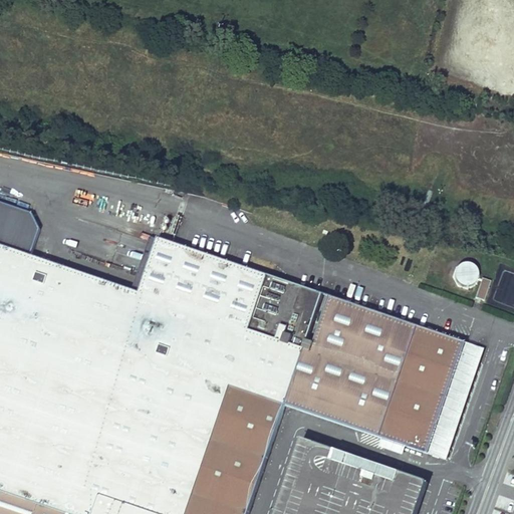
[(0,513),(248,513),(284,406),(380,438),(419,326),(159,238),(158,240),(140,292),(133,290),(31,256),(40,229),(32,214),(0,202),(0,513)]
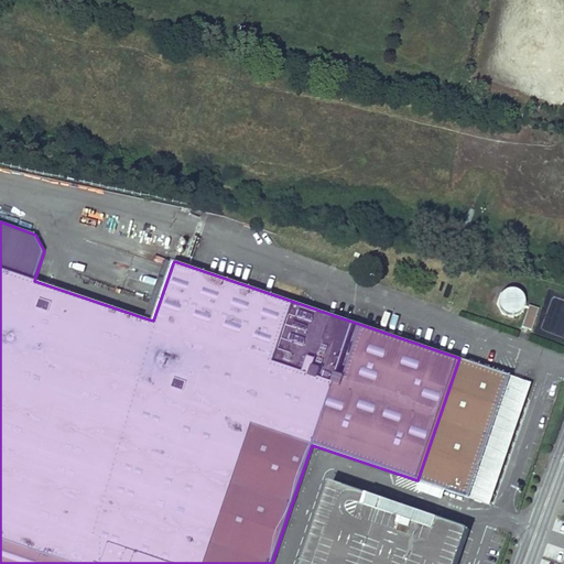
[(173,263),(165,260),(145,318),(153,321),(173,263)]
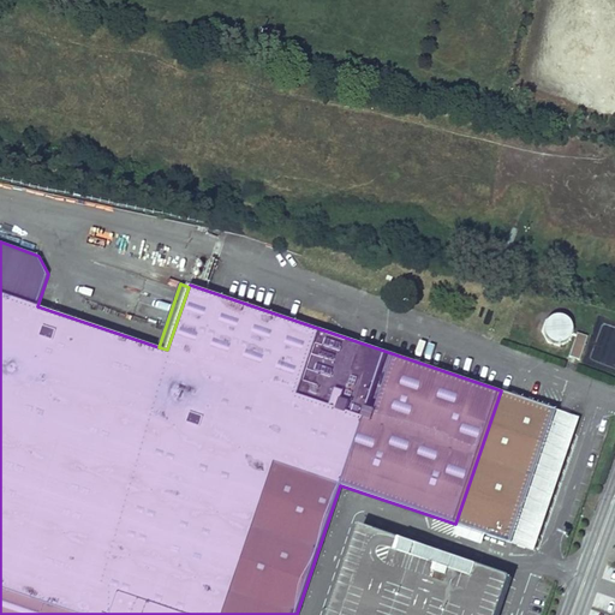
[(556,314),(544,336),(565,348),(577,324),(556,314)]
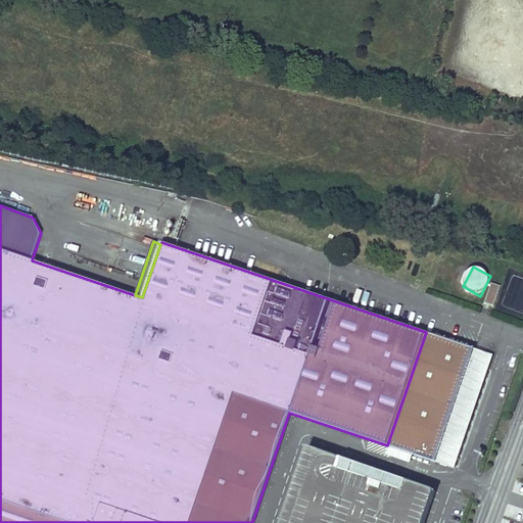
[(500,287),(491,284),(484,303),(493,306),(500,287)]
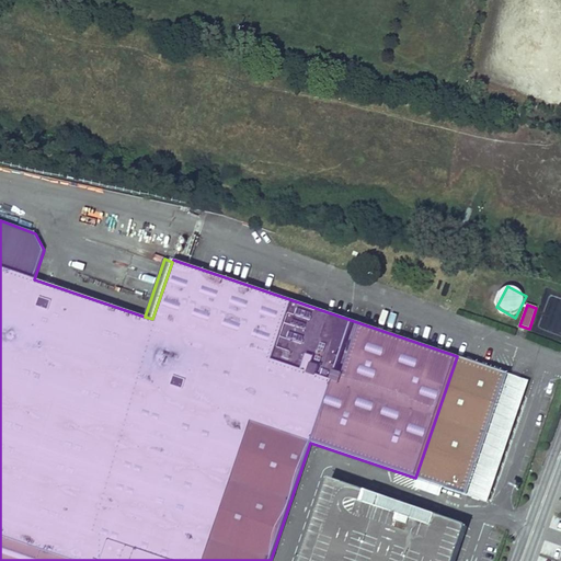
[(508,374),(457,356),(415,478),(467,495),(508,374)]
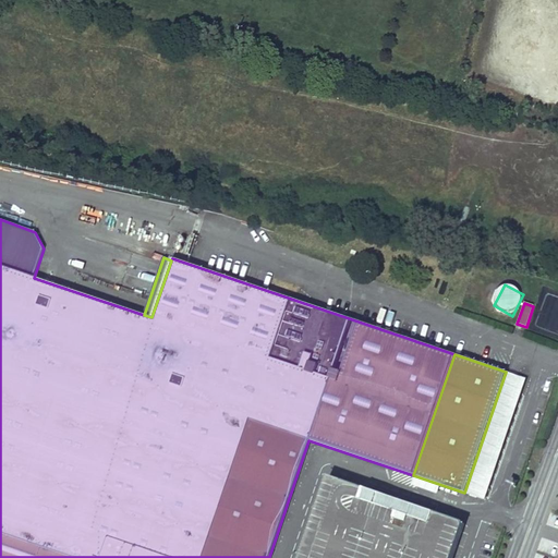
[(526,379),(506,372),(464,493),(485,500),(526,379)]
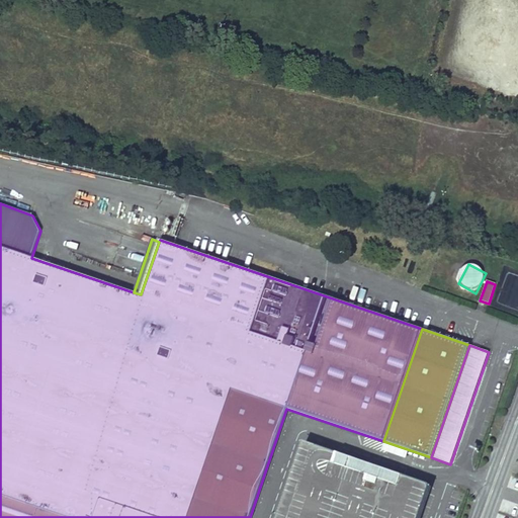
[(427,517),(438,489),(314,444),(286,517),(427,517)]
